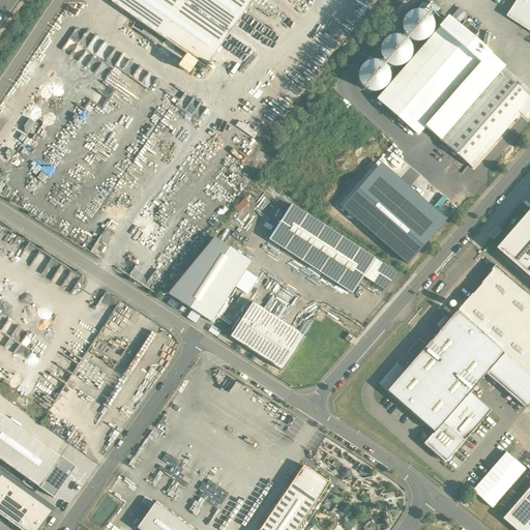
[(252,0),(112,0),(111,2),(205,68),(252,0)]
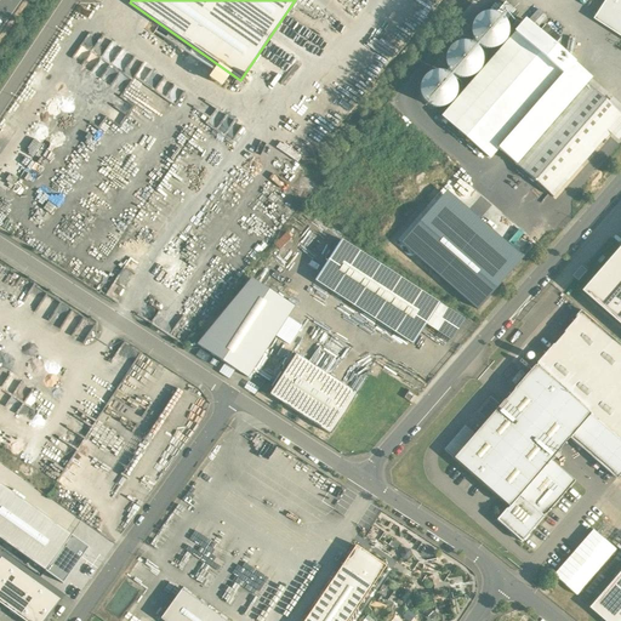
[(620,0),(607,0),(594,20),(620,36),(620,0)]
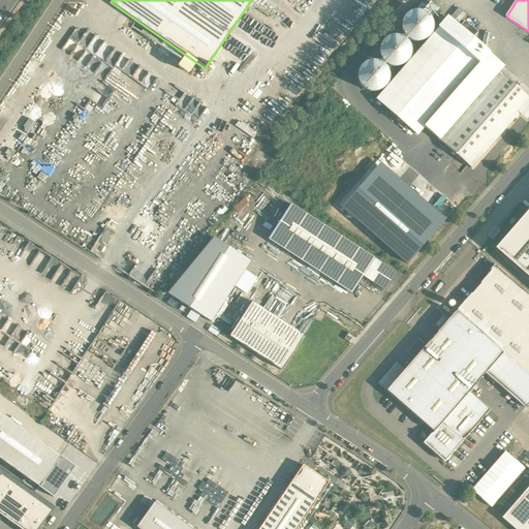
[(438,9),(430,2),(422,11),(425,13),(427,14),(427,16),(428,17),(429,18),(430,19),(438,9)]
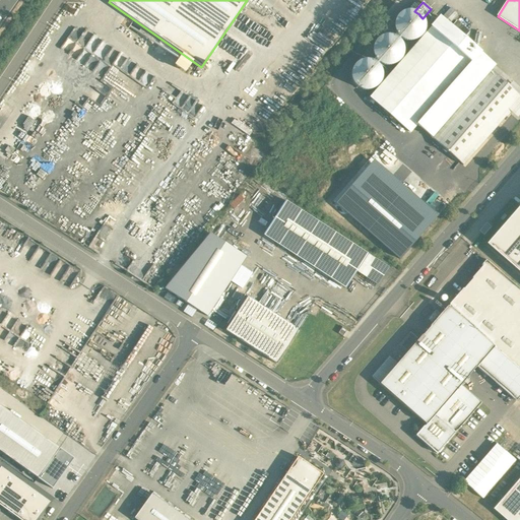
[(424,31),(425,25),(424,20),(419,15),(419,14),(414,11),(409,10),(403,12),(398,15),(395,20),(394,26),(395,31),(398,37),(403,40),(409,42),(415,40),(420,37),(424,31)]
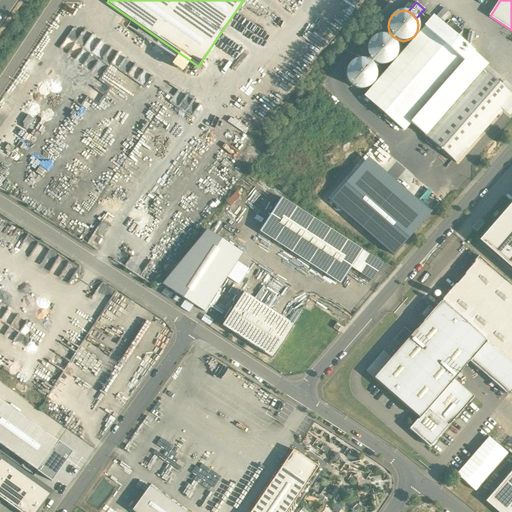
[(444,27),(433,17),(423,29),(365,96),(403,130),(410,122),(472,51),(456,38),(444,27)]
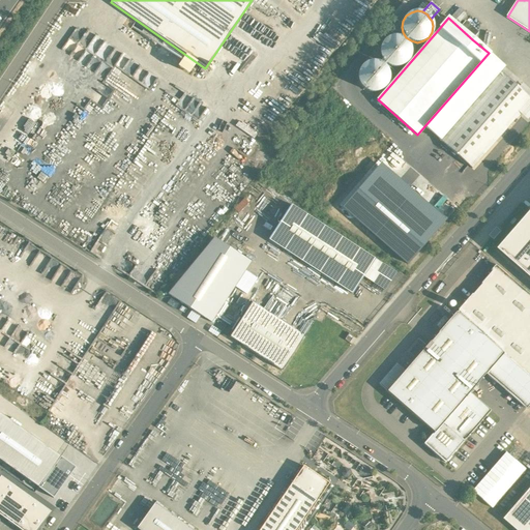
[(144,30),(127,19),(123,26),(139,36),(144,30)]
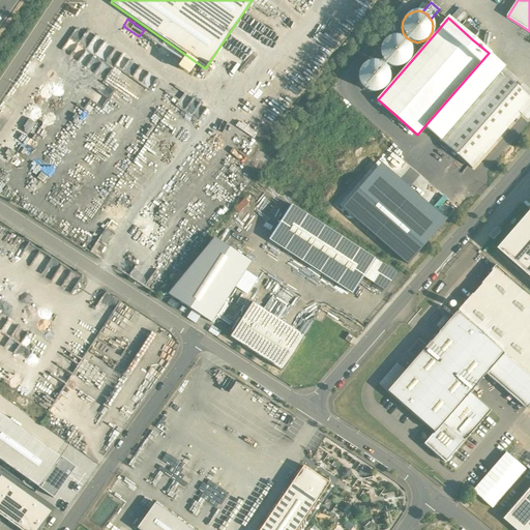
[(477,33),(465,22),(460,28),(472,39),(477,33)]
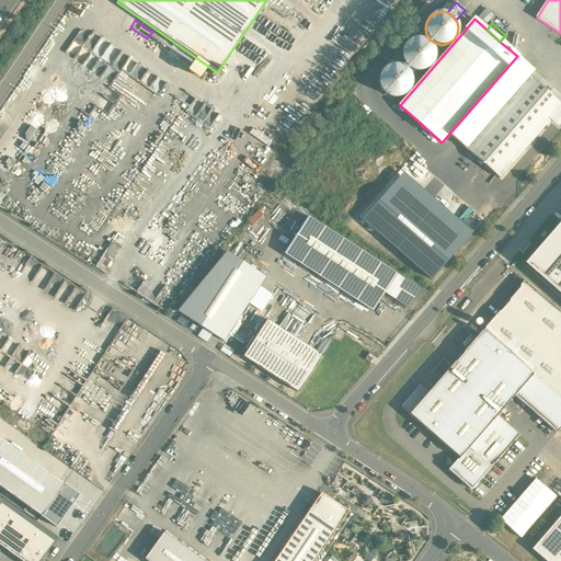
[(434,60),(435,54),(434,47),(431,43),(425,38),(419,37),(412,39),(407,43),(403,48),(401,55),(403,61),(407,67),(412,70),(419,71),(425,70),(431,66),(434,60)]
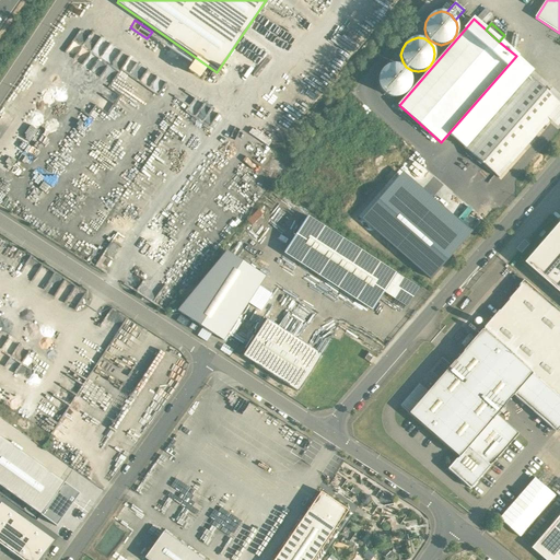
[(516,56),(448,133),(465,149),(528,76),(533,71),(517,58),(517,57),(516,56)]
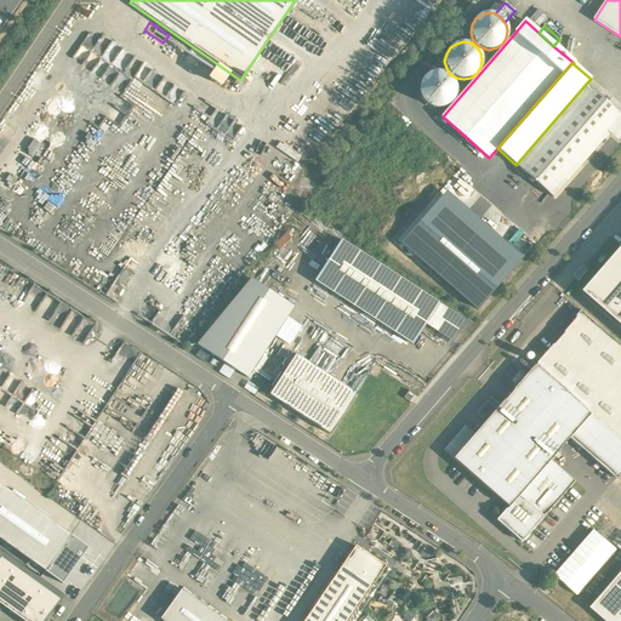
[(455,97),(456,90),(455,83),(450,77),(444,73),(437,72),(431,73),(425,77),(420,83),(419,90),(421,97),(425,103),(431,107),(438,108),(445,107),(451,103),(455,97)]
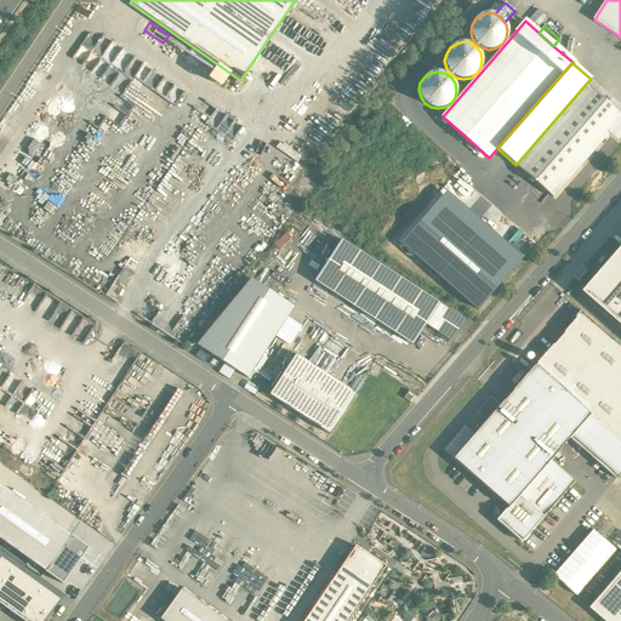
[(237,80),(229,74),(223,83),(232,87),(237,80)]
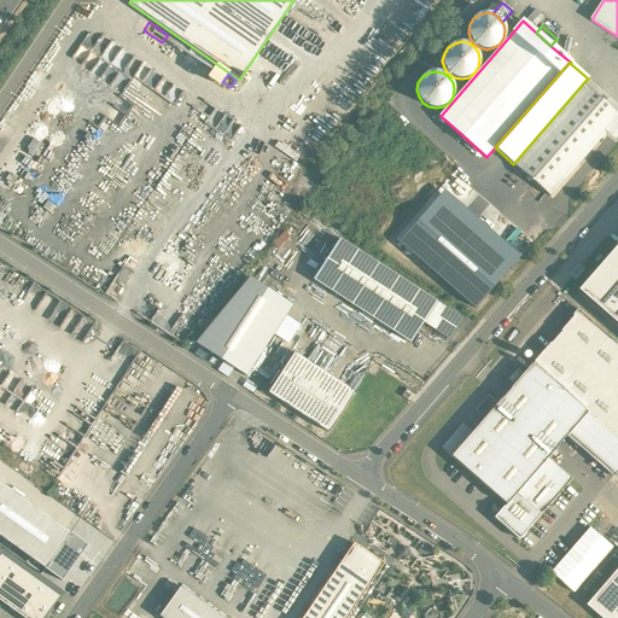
[(513,164),(551,197),(617,118),(617,114),(583,83),(513,164)]
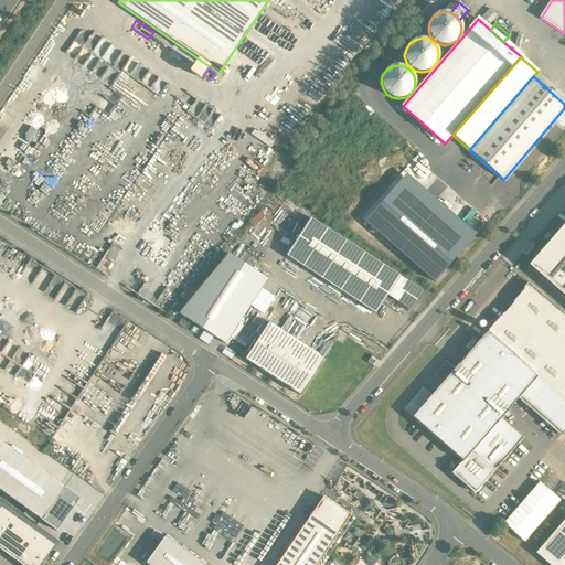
[(408,179),(369,224),(435,281),(475,236),(408,179)]
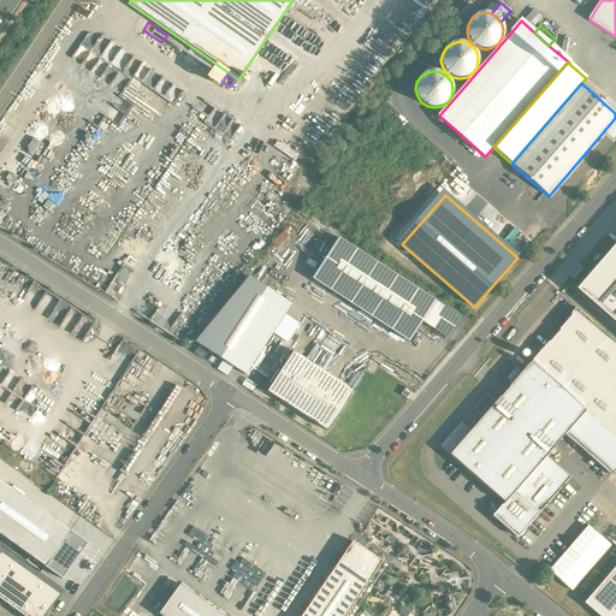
[(436,302),(338,238),(312,278),(409,342),(422,321),(436,302)]
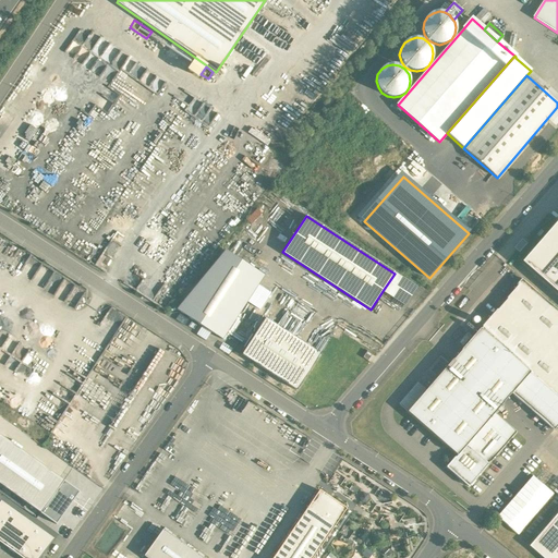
[(557,557),(557,216),(521,261),(557,292),(557,510),(528,545),(542,557),(557,557)]
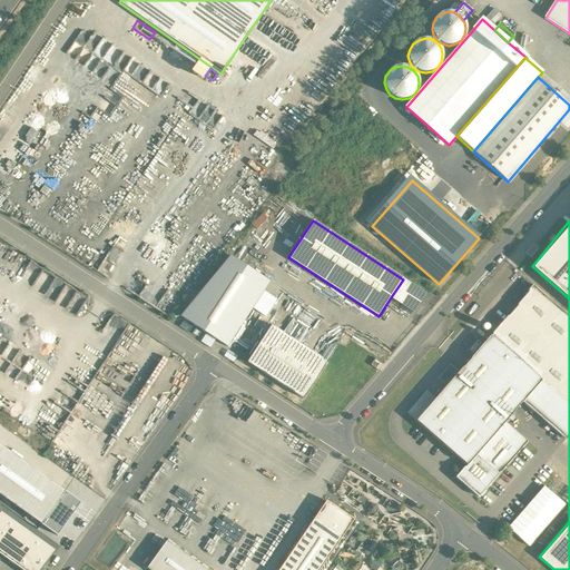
[(268,281),(227,255),(176,315),(225,345),(268,281)]
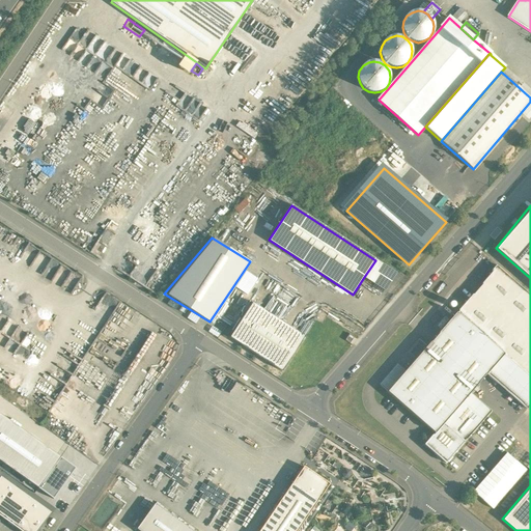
[(397,274),(375,260),(364,277),(386,291),(397,274)]
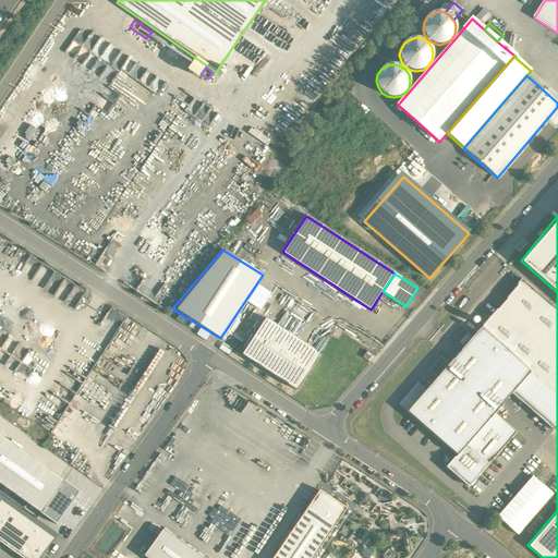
[(522,280),(507,298),(507,299),(507,300),(497,311),(496,310),(482,326),(482,327),(481,329),(530,372),(530,373),(557,398),(557,310),(523,280),(522,280)]
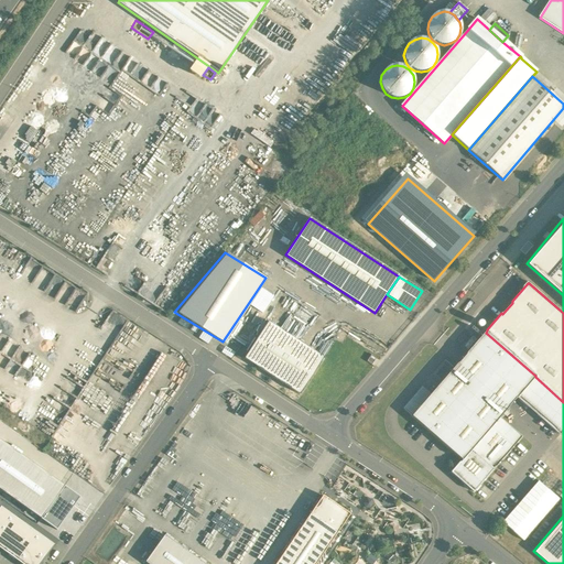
[(324,358),(268,322),(245,359),(300,394),(324,358)]
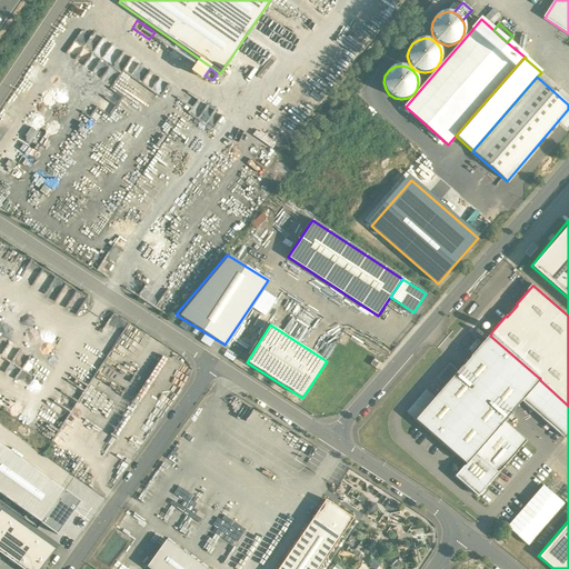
[(433,399),(416,419),(416,420),(466,465),(467,465),(476,455),(505,421),(513,411),(512,410),(520,402),(521,402),(521,401),(540,380),(540,379),(490,336),(489,336),(433,399)]
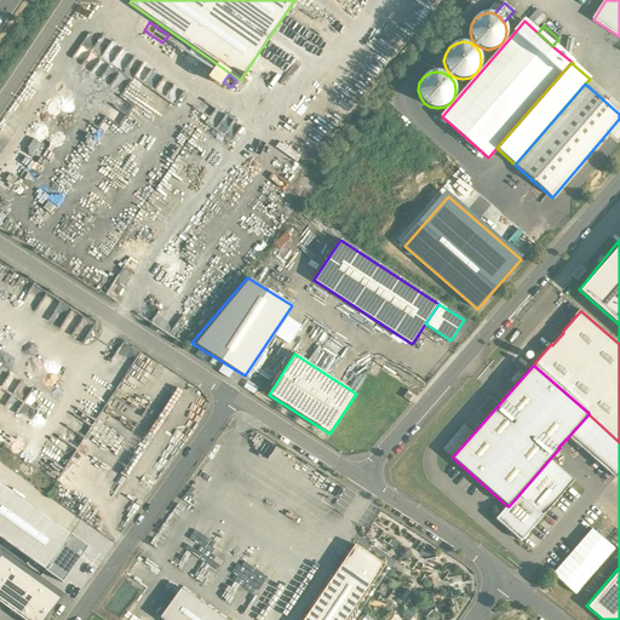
[(413,394),(408,390),(403,397),(408,401),(413,394)]
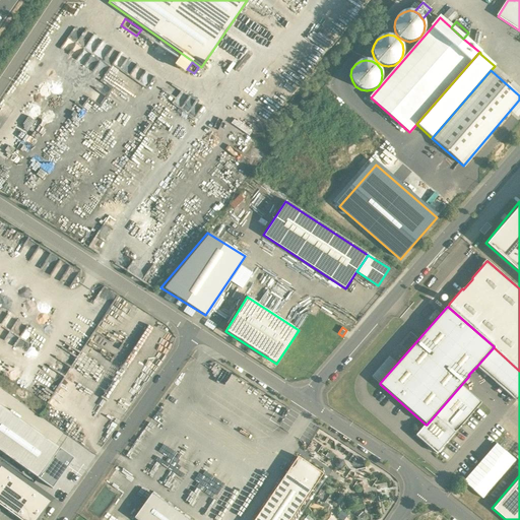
[(409,336),(400,345),(405,349),(413,340),(409,336)]
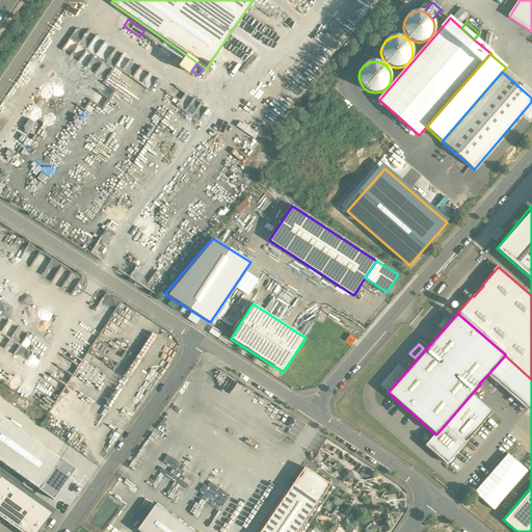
[(531,379),(505,355),(487,375),(527,410),(528,410),(528,409),(531,404),(531,379)]
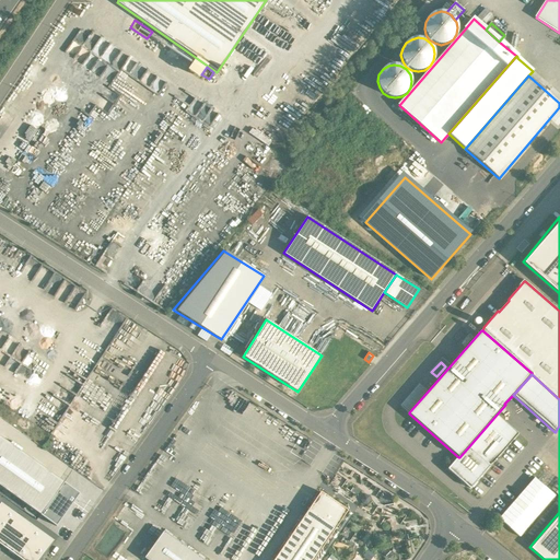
[(401,406),(409,412),(427,393),(419,386),(401,406)]
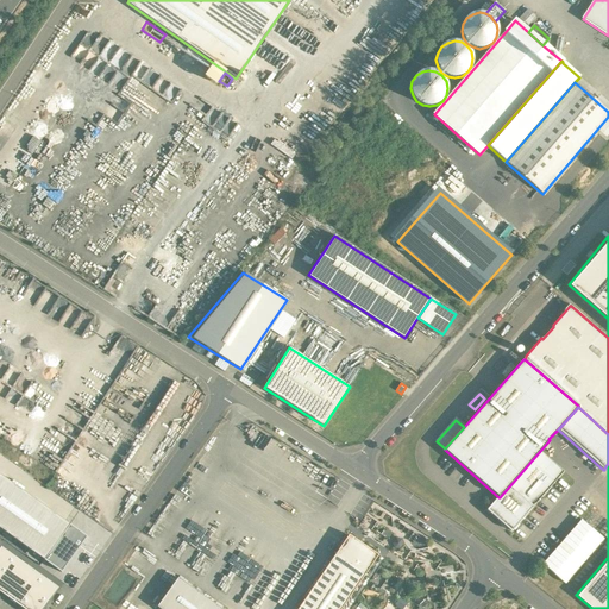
[(540,451),(509,487),(533,507),(534,504),(535,504),(563,472),(563,471),(540,451)]
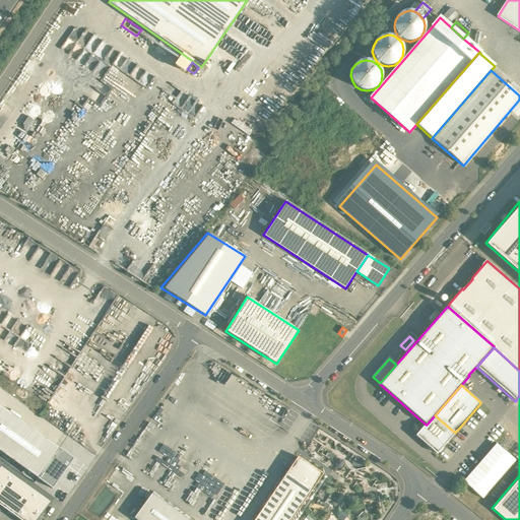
[(74,459),(0,405),(0,451),(53,490),(74,459)]
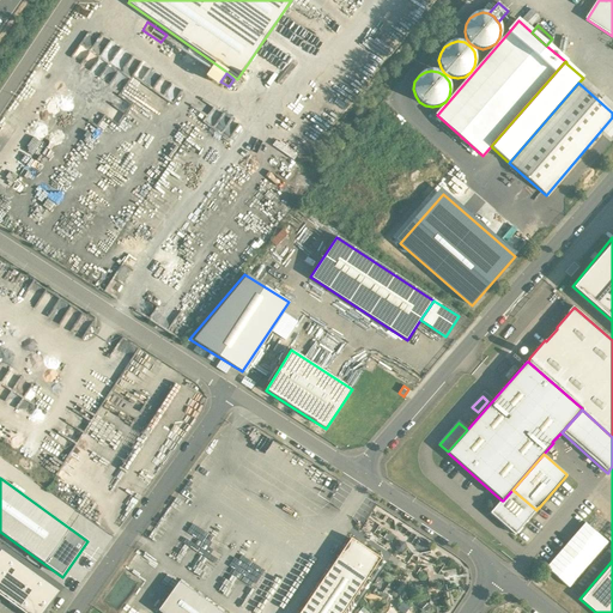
[(513,490),(503,501),(502,501),(501,503),(499,503),(490,514),(514,535),(515,535),(536,511),(536,510),(513,490)]
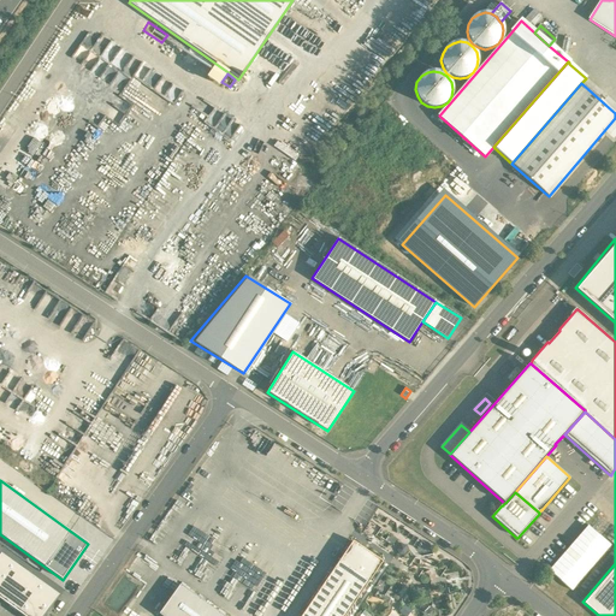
[(612,545),(586,525),(548,569),(572,590),(612,545)]
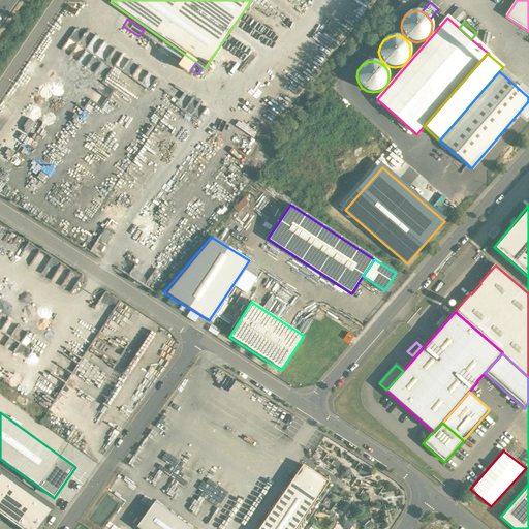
[(303,465),(260,528),(298,528),(329,483),(303,465)]
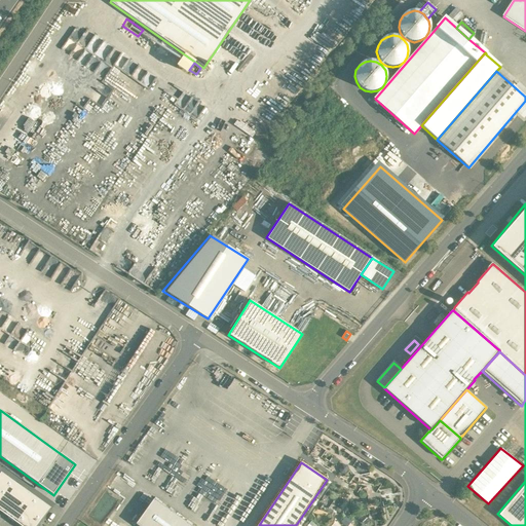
[(39,525),(50,510),(0,475),(0,513),(19,525),(39,525)]
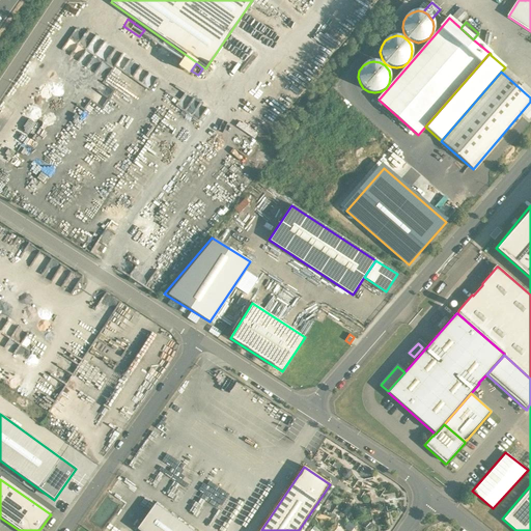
[(191,530),(151,504),(134,528),(138,530),(191,530)]
